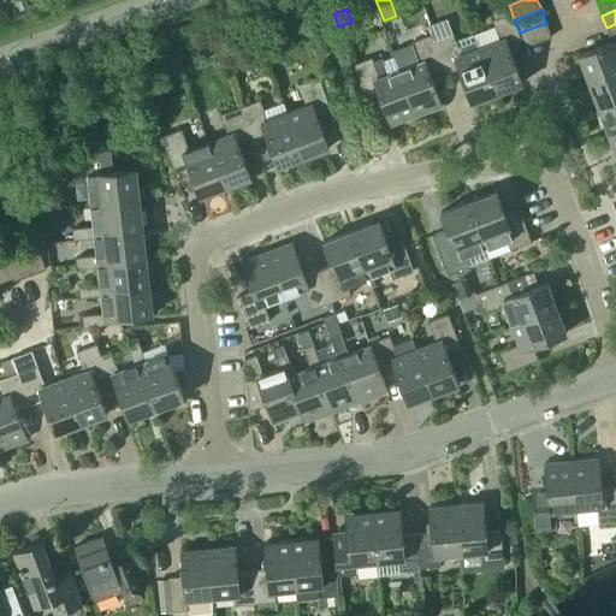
[(520,33),(514,19),(511,12),(492,19),(499,40),(480,47),(497,92),(522,82),(510,49),(523,43),(520,33)]
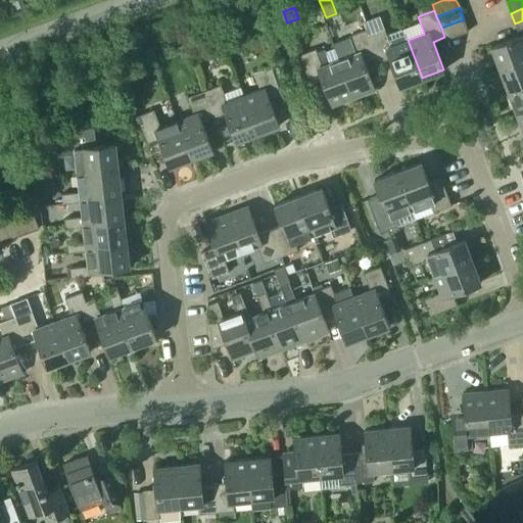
[(441,28),(444,37),(445,37),(446,39),(468,31),(464,19),(441,28)]
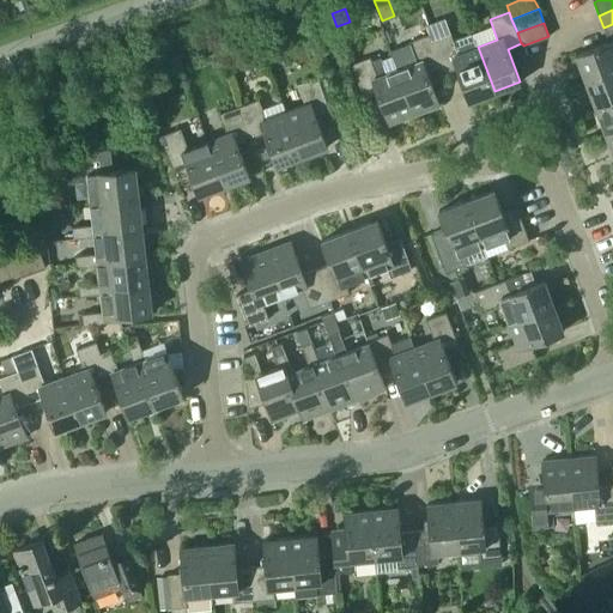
[(612,71),(612,24),(604,28),(608,41),(576,54),(587,82),(612,71)]
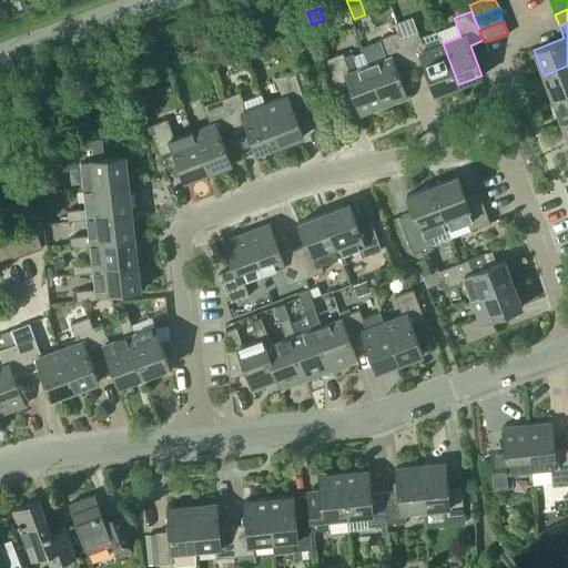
[(368,64),(384,105),(407,97),(396,66),(408,61),(399,38),(397,31),(379,39),(361,46),(368,64)]
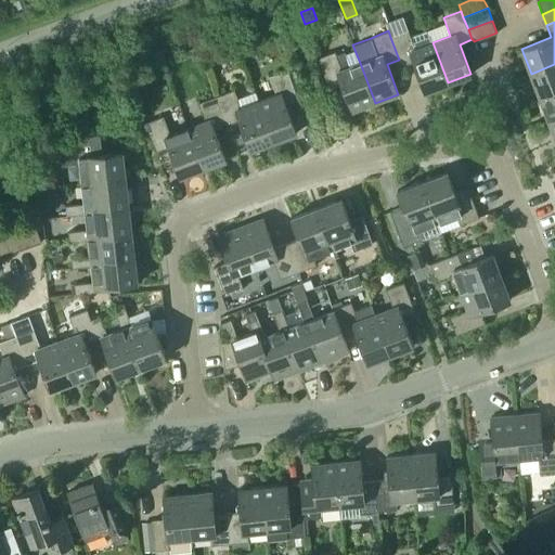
[(390,37),(399,60),(401,66),(414,62),(425,91),(448,82),(433,42),(428,30),(411,38),(408,30),(390,37)]
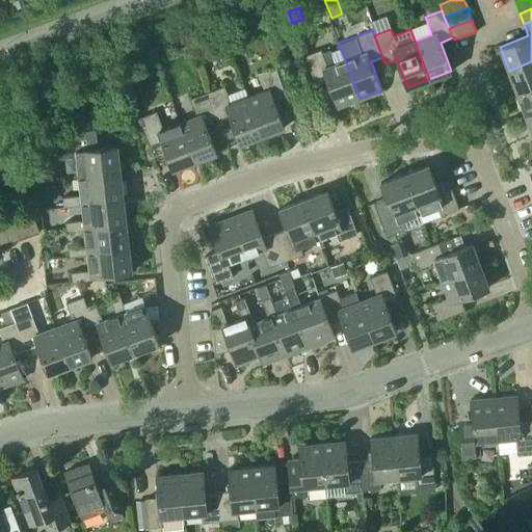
[(321,49),(304,55),(315,83),(326,78),(338,107),(360,99),(345,60),(336,63),(330,49),(322,52),(321,49)]
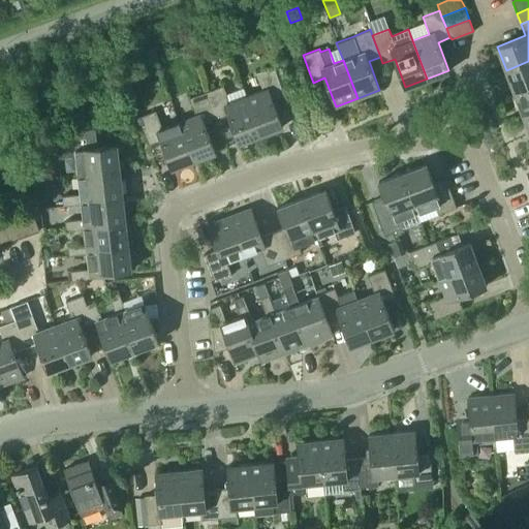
[(528,61),(506,70),(515,93),(528,88),(528,61)]
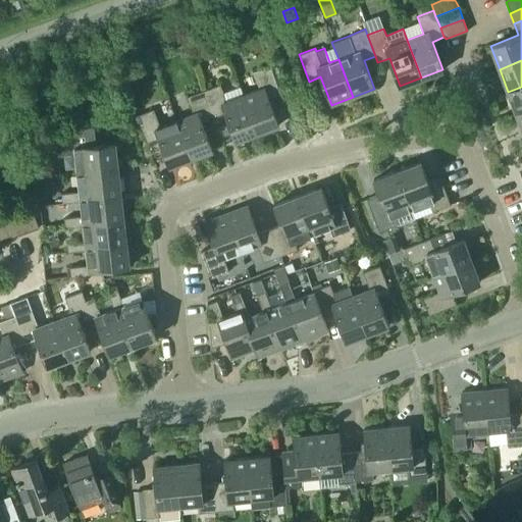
[(280,92),(270,65),(253,71),(260,89),(243,95),(257,133),(278,124),(268,97),(280,92)]
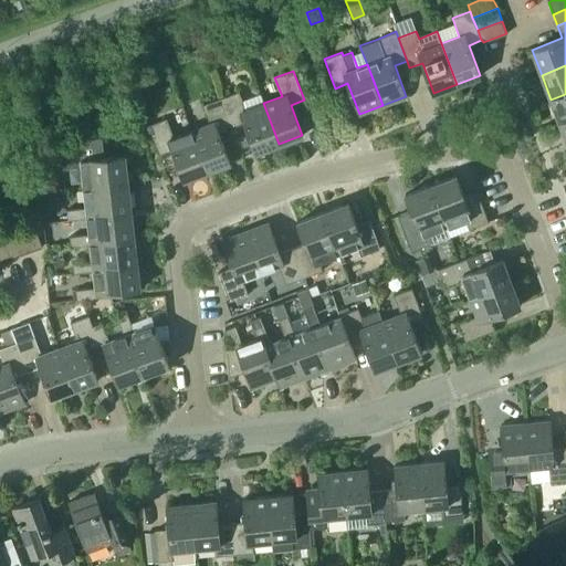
[(239,91),(220,97),(231,127),(244,122),(255,153),(279,144),(263,103),(245,109),(239,91)]
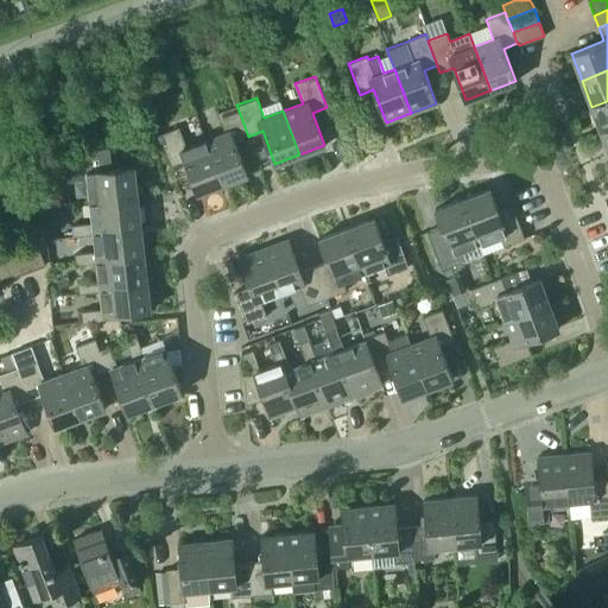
[(607,101),(591,107),(602,134),(607,131),(607,101)]
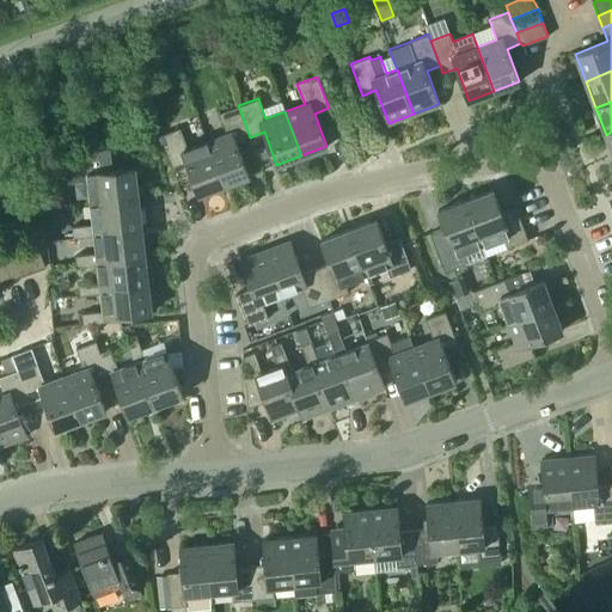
[(226,133),(207,140),(224,185),(249,176),(237,142),(250,138),(238,105),(219,112),(226,133)]
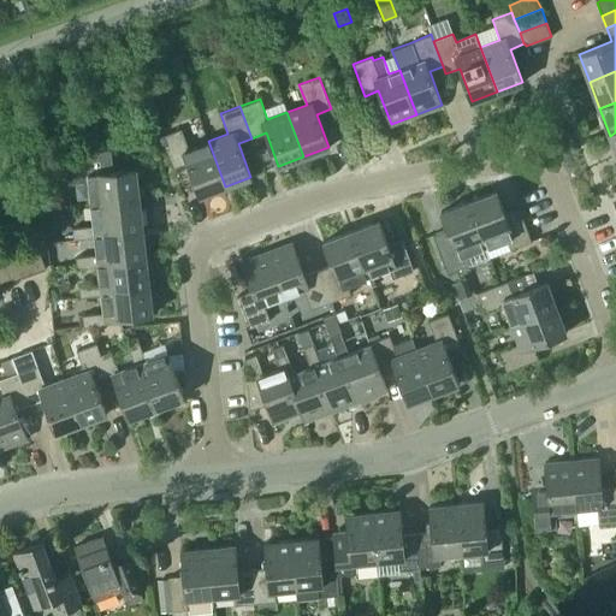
[(200,196),(225,187),(208,141),(189,148),(181,128),(161,136),(173,167),(188,163),(200,196)]
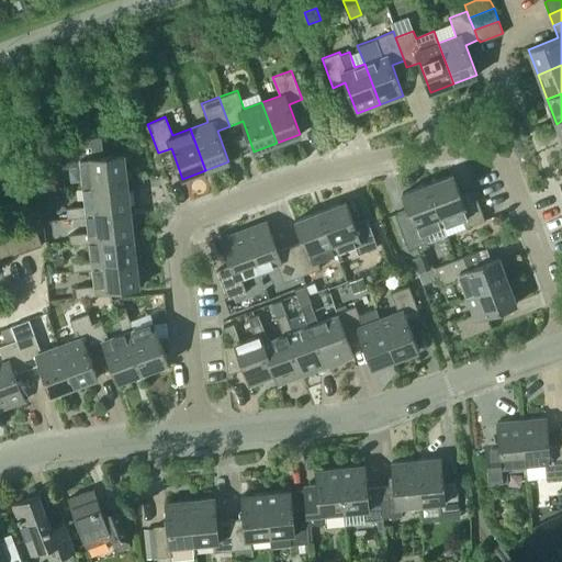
[(81,165),(83,186),(127,180),(124,153),(105,155),(102,135),(79,137),(79,142),(58,144),(62,167),(81,165)]
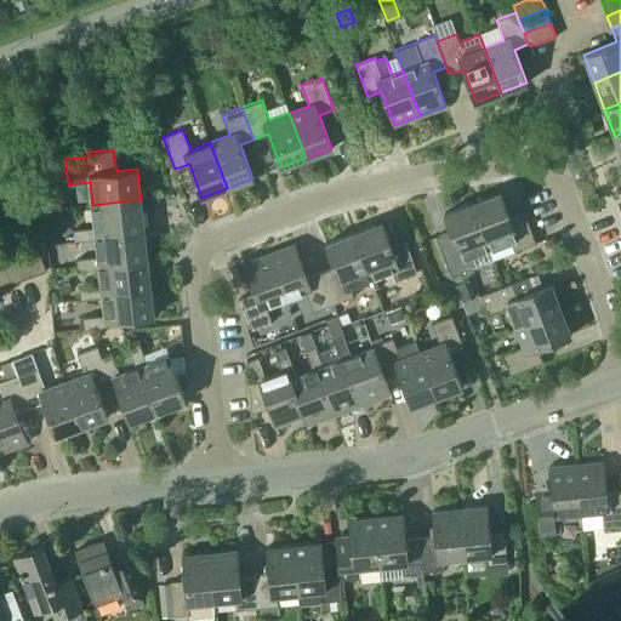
[(535,243),(523,210),(510,216),(500,192),(472,203),(489,248),(511,240),(514,250),(535,243)]
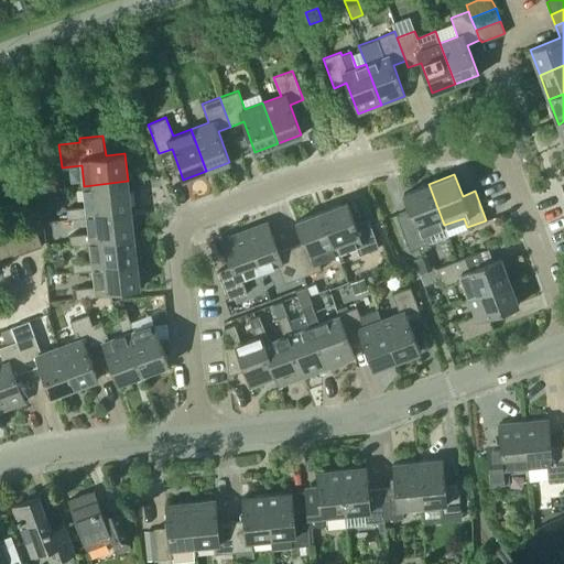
[(87,213),(130,207),(128,181),(84,186),(86,206),(66,208),(67,219),(87,217),(87,213)]
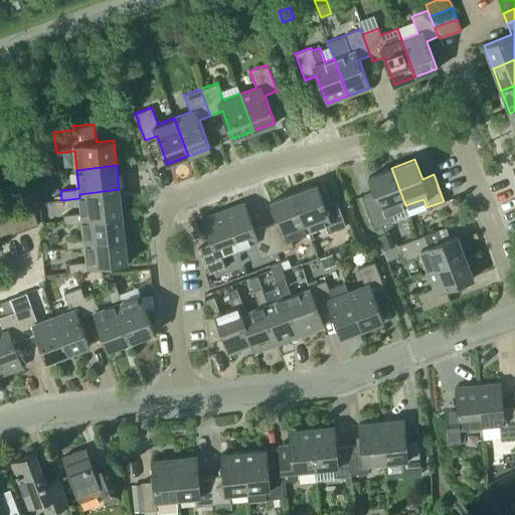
[(388,212),(405,205),(391,168),(368,177),(375,196),(364,200),(374,227),(391,220),(388,212)]
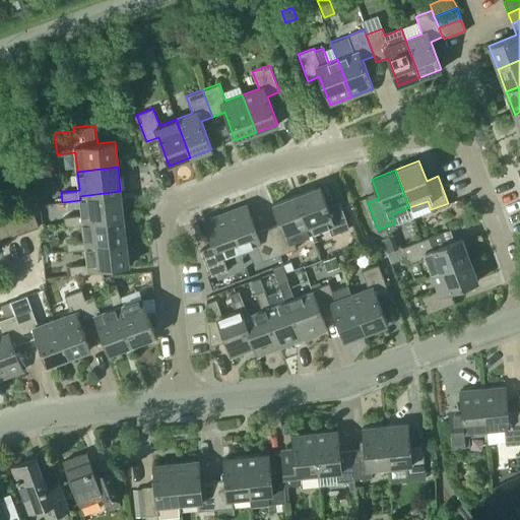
[(297,195),(311,233),(328,226),(331,235),(349,229),(339,201),(327,205),(320,186),(297,195)]
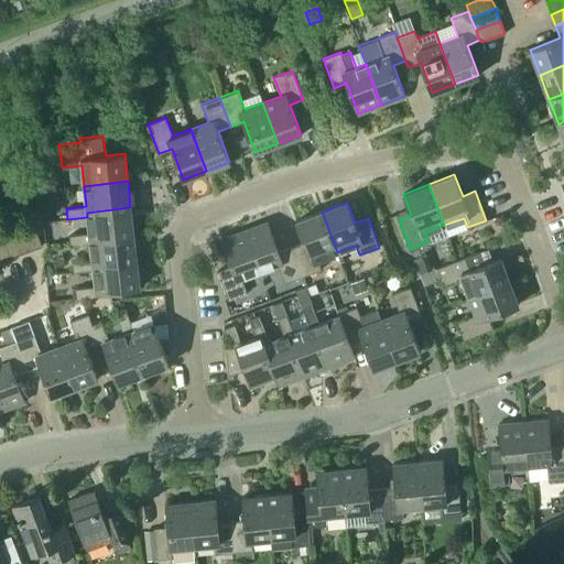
[(89,239),(133,234),(130,207),(87,213),(87,217),(89,232),(69,235),(71,246),(90,243),(89,239)]
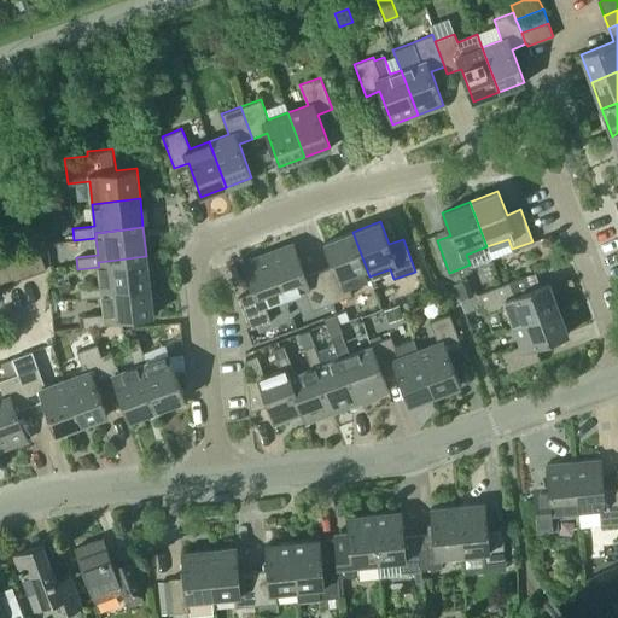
[(369,277),(353,232),(324,242),(333,266),(319,270),(332,302),(353,295),(349,285),(369,277)]
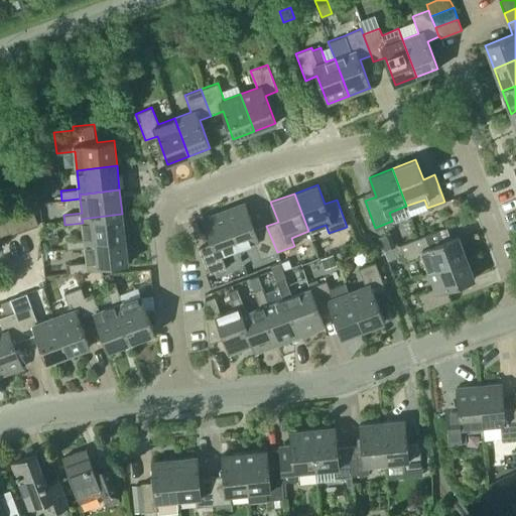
[(38,225),(36,219),(30,203),(18,208),(26,230),(38,225)]
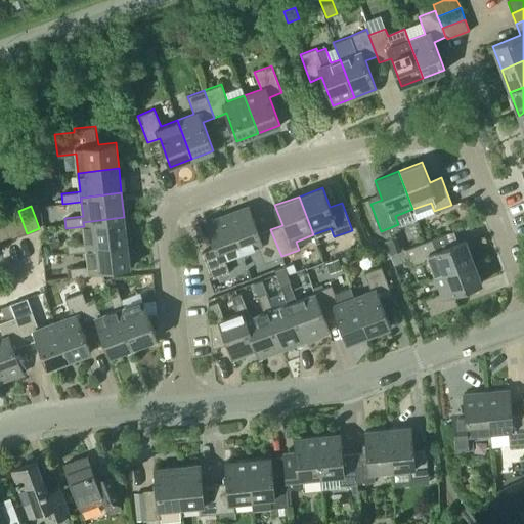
[(249,206),(226,214),(242,252),(258,246),(264,263),(281,256),(270,229),(259,233),(249,206)]
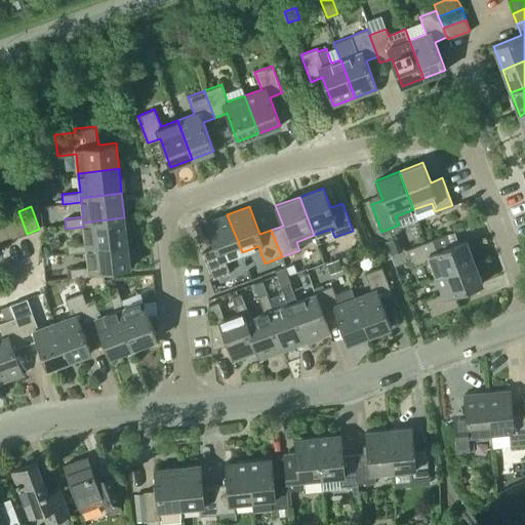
[(27,234),(18,211),(7,215),(15,238),(27,234)]
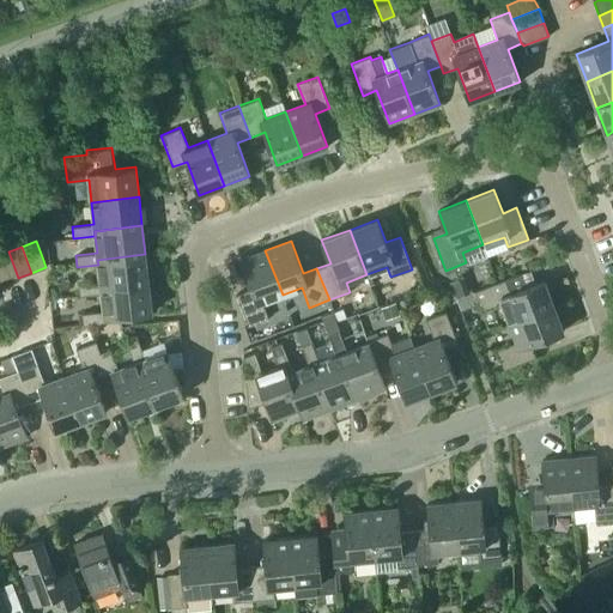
[(262,302),(283,295),(265,250),(240,259),(250,287),(237,293),(249,326),(268,317),(262,302)]
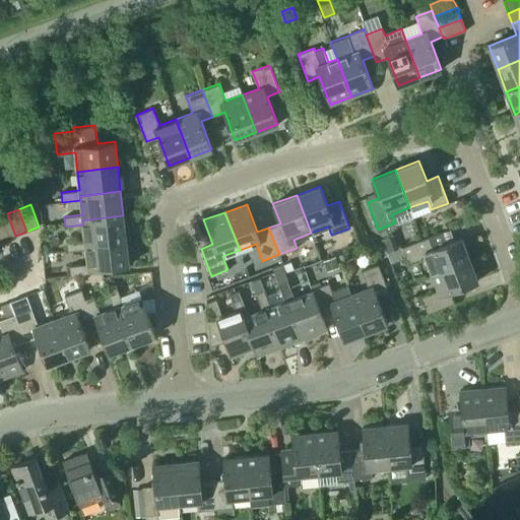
[(15,236),(7,213),(0,215),(0,231),(3,240),(15,236)]
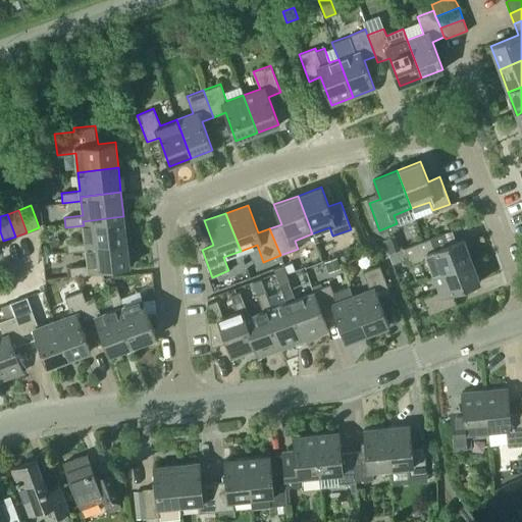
[(86,246),(126,241),(123,216),(83,221),(84,225),(86,240),(67,242),(68,252),(87,250),(86,246)]
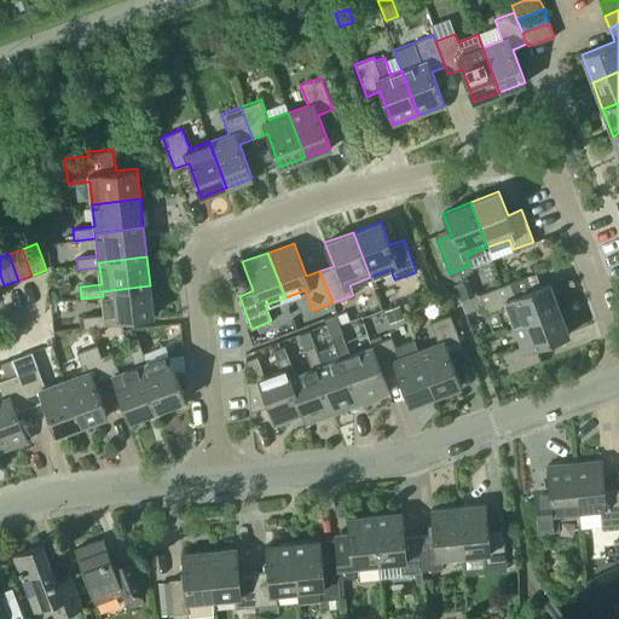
[(507,306),(514,325),(559,308),(549,283),(531,290),(526,276),(479,294),(486,313),(507,306)]
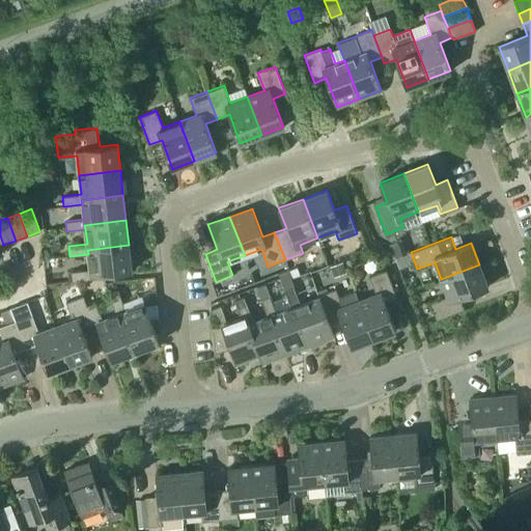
[(73,281),(91,279),(90,275),(131,271),(129,245),(87,250),(88,254),(89,269),(72,271),(73,281)]
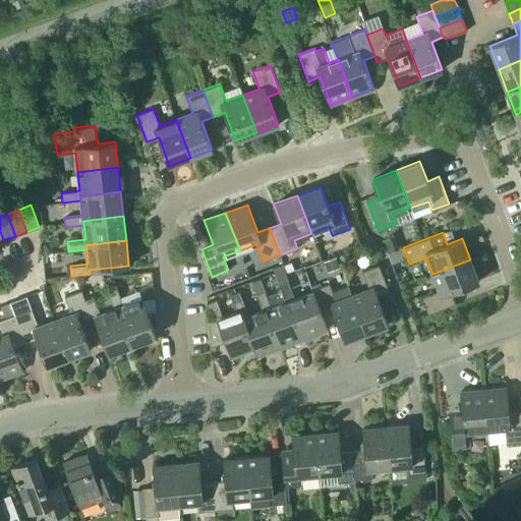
[(407,258),(403,247),(388,252),(392,264),(407,258)]
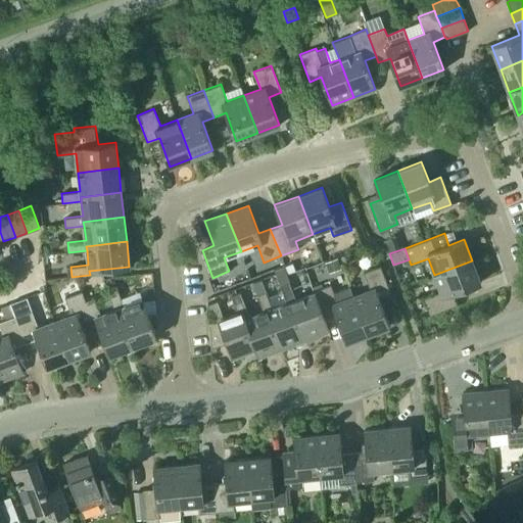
[(338,257),(327,262),(329,270),(341,266),(338,257)]
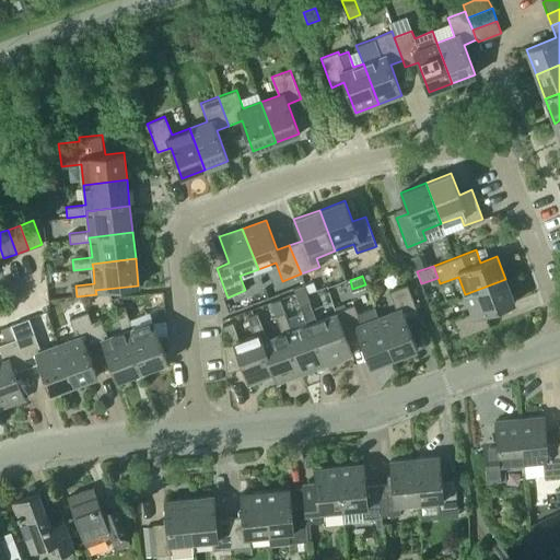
[(514,302),(505,279),(465,294),(471,312),(453,319),(461,337),(489,326),(485,313),(514,302)]
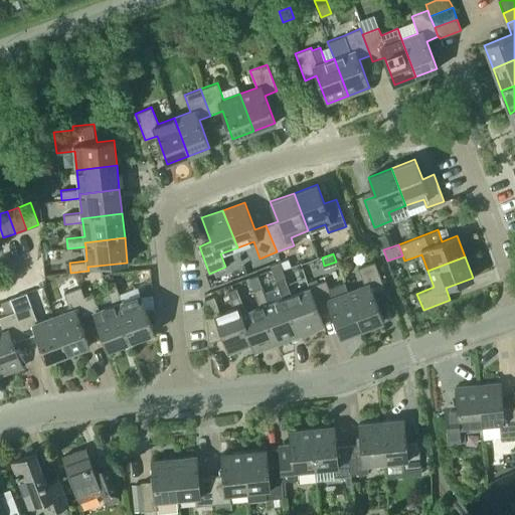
[(281,262),(283,269),(291,266),(288,259),(281,262)]
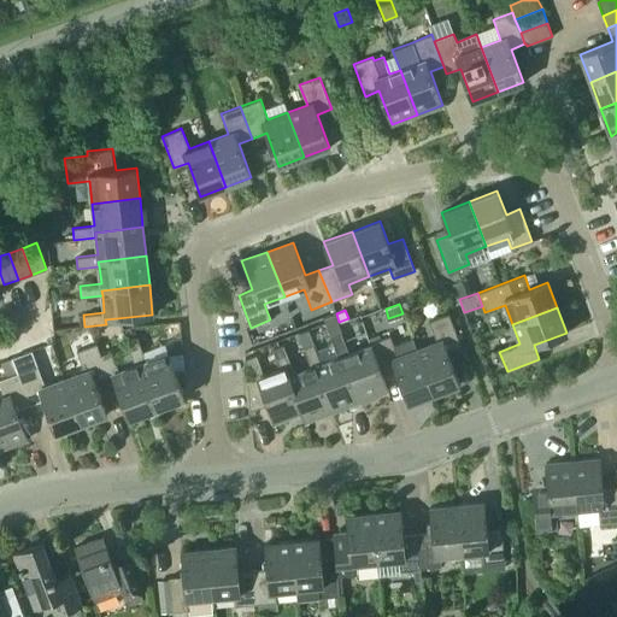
[(323,318),(330,336),(344,331),(336,313),(323,318)]
